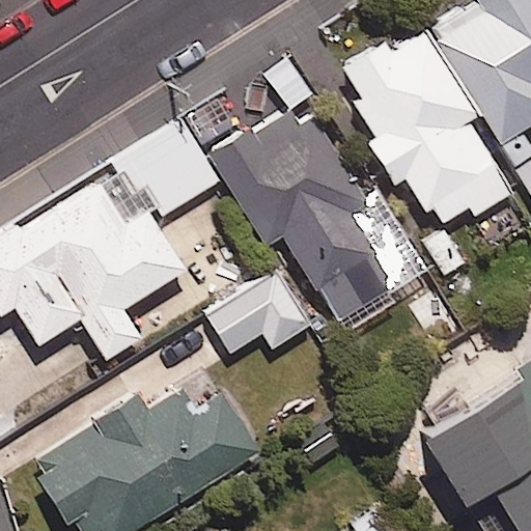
[(482,118),(530,196),(530,142),(525,132),(530,128),(530,0),(473,0),(476,4),(429,33),(482,118)]
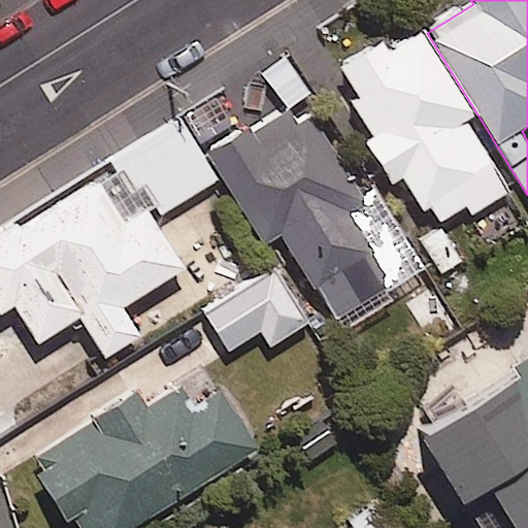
[(392,190),(402,184),(422,215),(431,209),(440,225),(465,209),(471,219),(513,193),(470,124),(480,118),(427,33),(394,54),(384,37),(335,67),(355,98),(349,102),(370,138),(363,142),(392,190)]
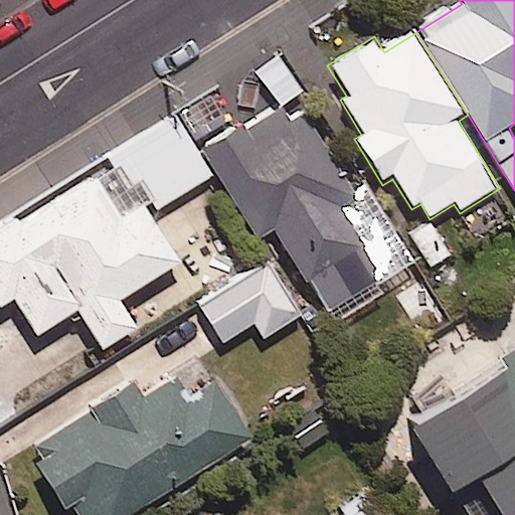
[(282,58),(260,73),(284,107),(306,92),(282,58)]
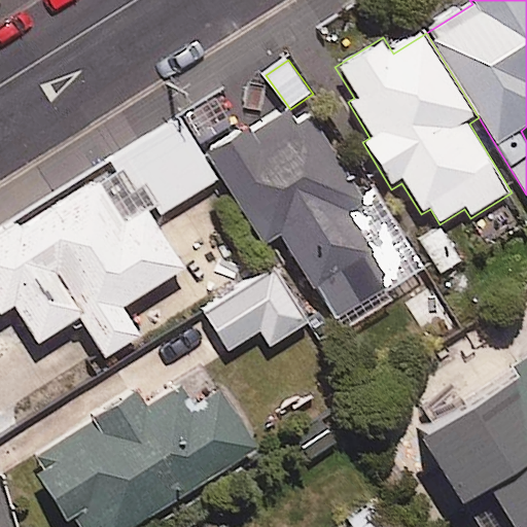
[(300,130),(288,111),(209,160),(262,245),(282,233),(343,331),(390,302),(385,294),(424,270),(373,188),(360,197),(313,120),(300,130)]
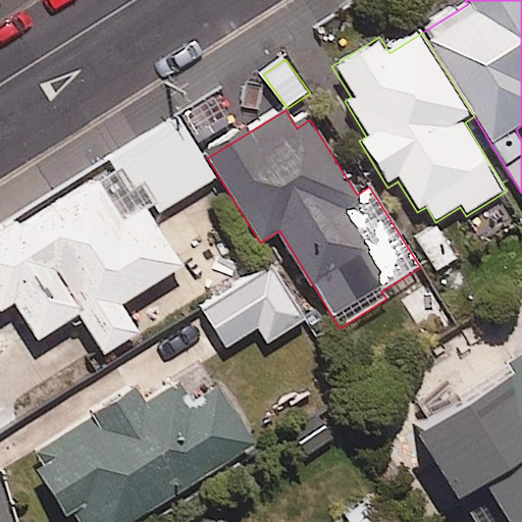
[(214,179),(176,119),(123,152),(161,212),(214,179)]
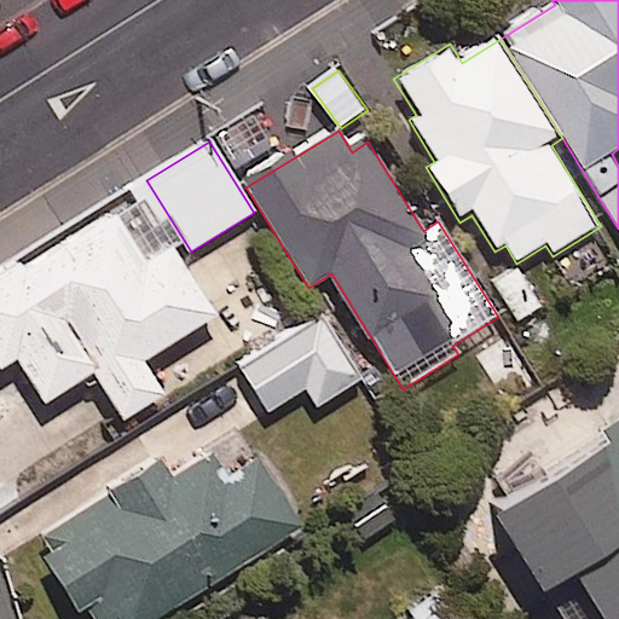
[(0,369),(16,359),(45,405),(94,375),(123,422),(163,397),(143,364),(215,319),(173,250),(146,267),(114,214),(0,283),(0,369)]
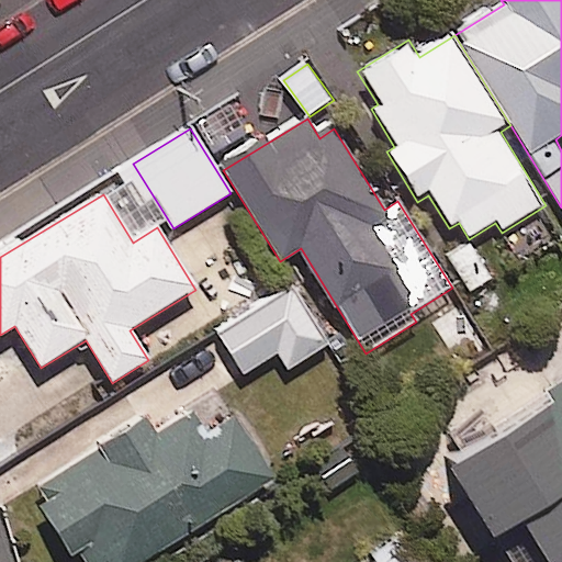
[(495,279),(467,242),(446,259),(473,295),(495,279)]
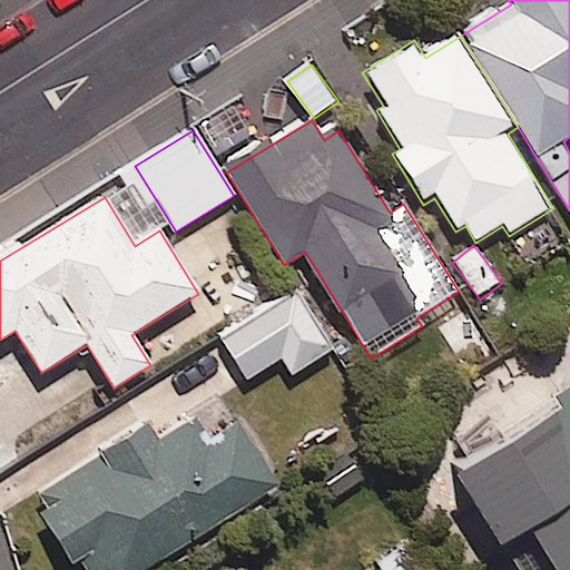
[(333,352),(297,292),(219,337),(245,380),(282,359),(292,376),(333,352)]
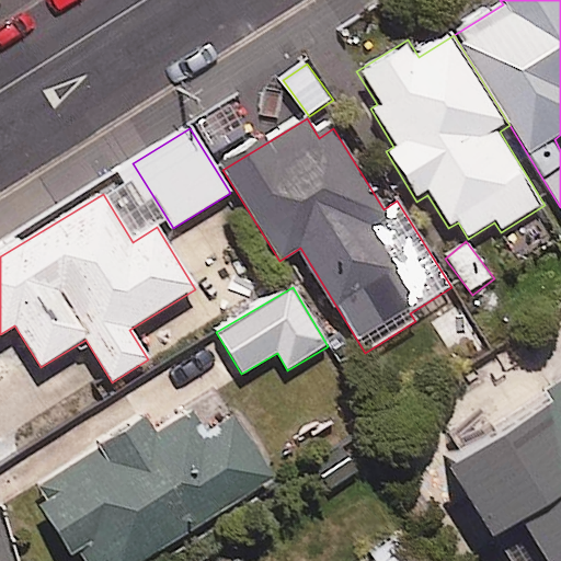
[(26,476),(71,544),(76,541),(88,560),(115,560),(267,461),(214,378),(149,420),(138,402),(26,476)]
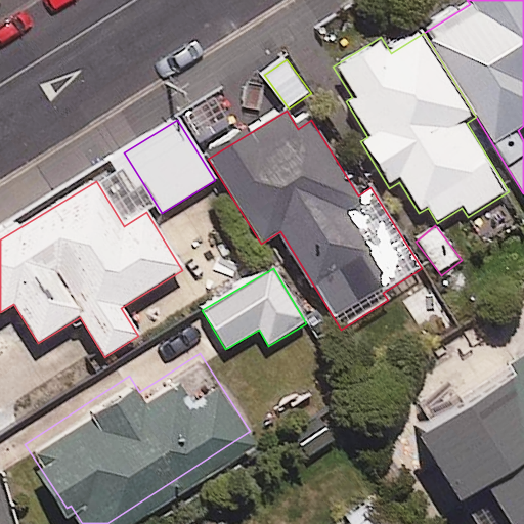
[(523,523),(523,360),(417,428),(478,523),(523,523)]
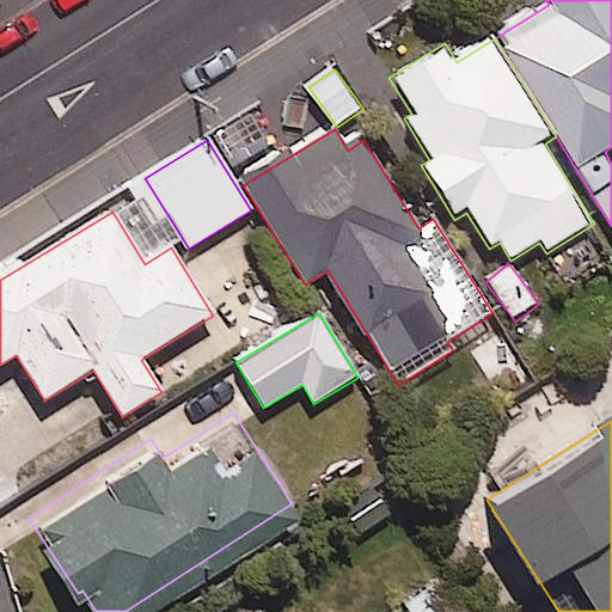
[(457,611),(434,571),(402,591),(414,611),(457,611)]
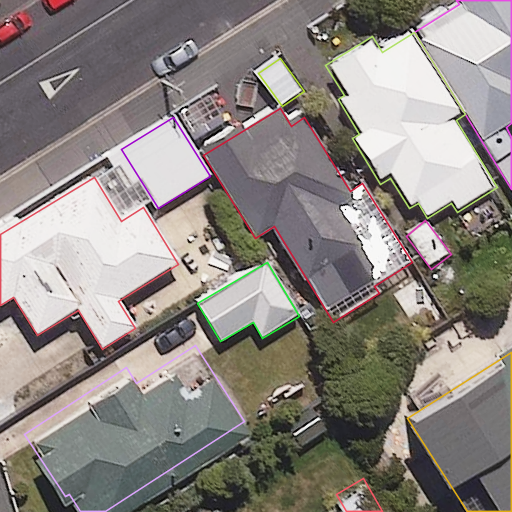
[(220,511),(205,486),(164,511),(220,511)]
